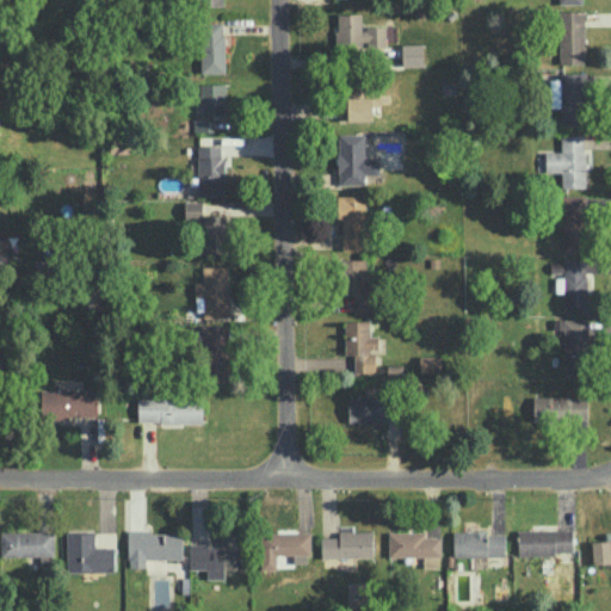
[(584,63),(584,11),(559,11),(559,63),(584,63)]
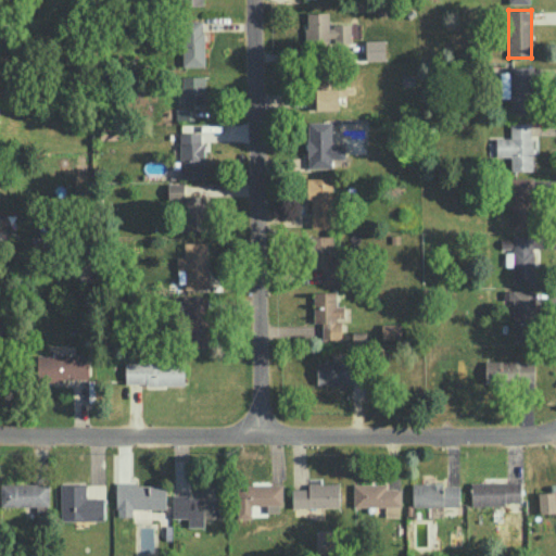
[(350,24),(329,24),(329,11),(305,12),(306,45),(332,43),(332,42),(351,41),(350,24)]
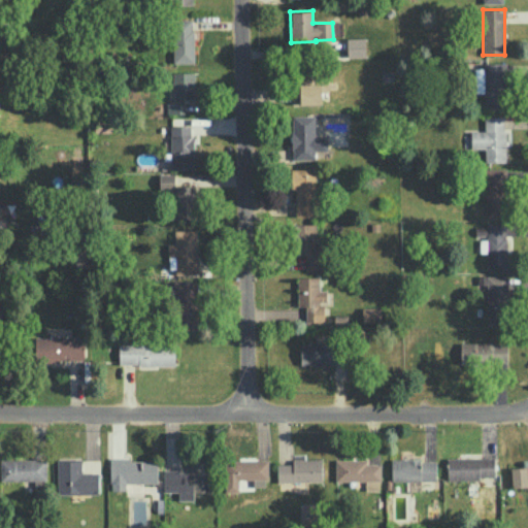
[(174,63),(194,62),(193,19),(173,20),(174,63)]
